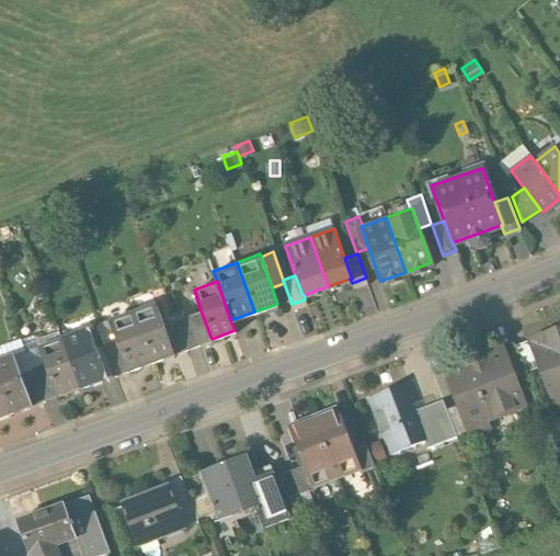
[(156,303),(134,311),(151,361),(173,352),(163,324),(156,303)]
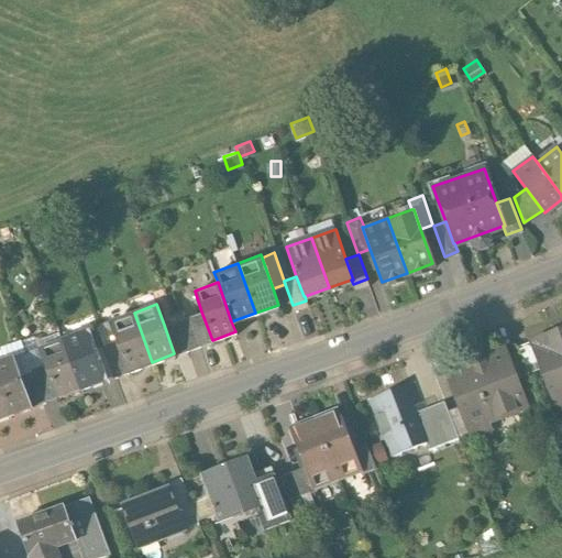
[(201,312),(164,325),(174,353),(212,340),(201,312)]
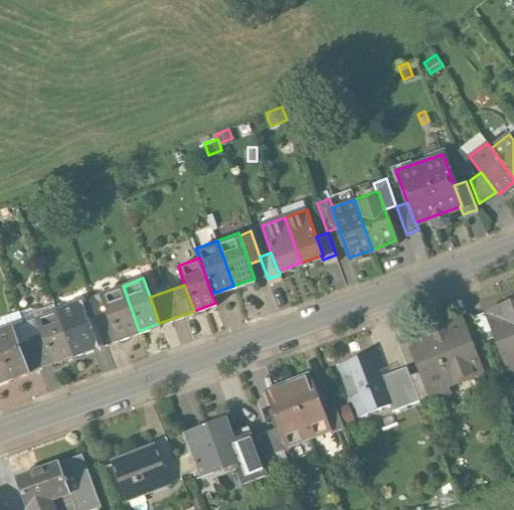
[(117,338),(139,331),(123,286),(101,293),(107,310),(117,338)]
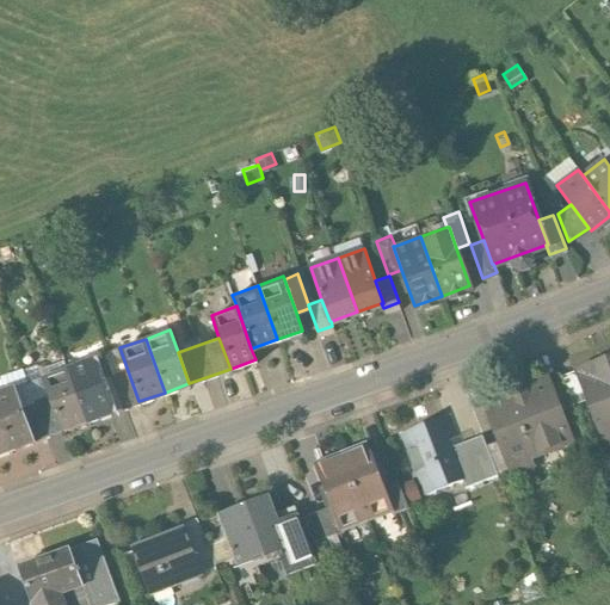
[(609,355),(605,357),(561,374),(574,405),(586,400),(604,445),(609,442),(609,355)]
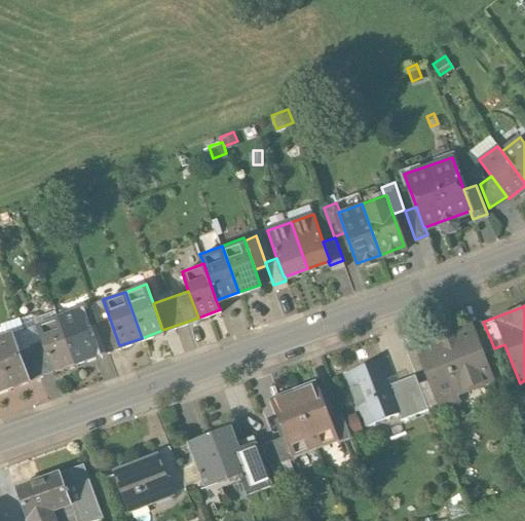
[(79,307),(58,315),(74,362),(96,354),(85,325),(79,307)]
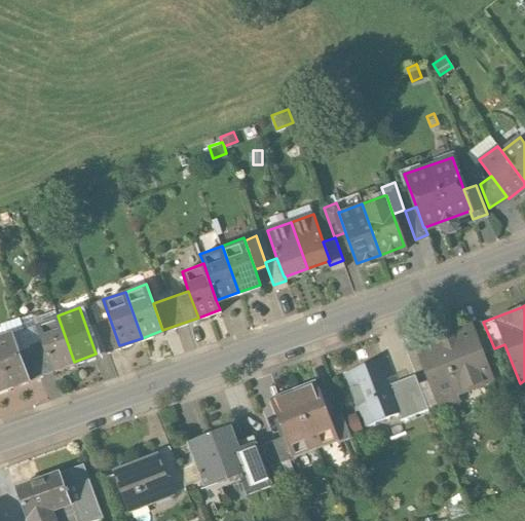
[(52,370),(74,362),(58,315),(36,324),(41,338),(52,370)]
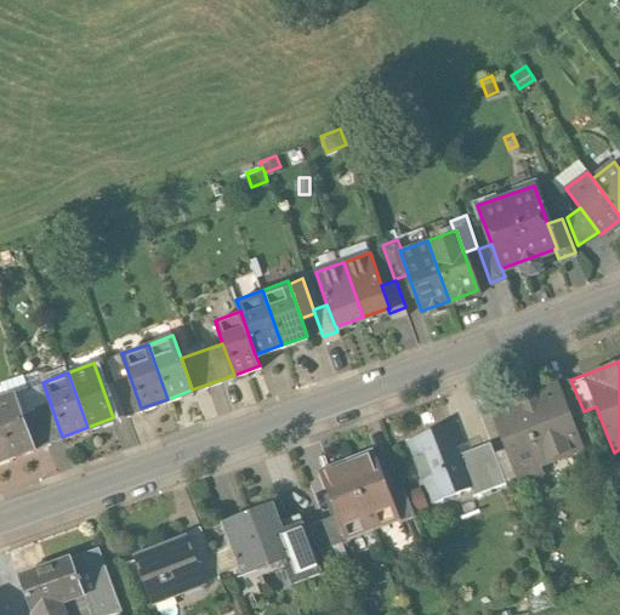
[(129,374),(101,383),(113,417),(141,408),(129,374)]
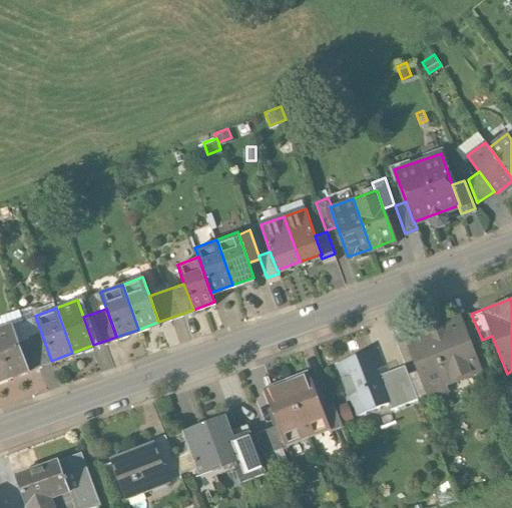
[(459,315),(428,327),(448,379),(479,368),(459,315)]
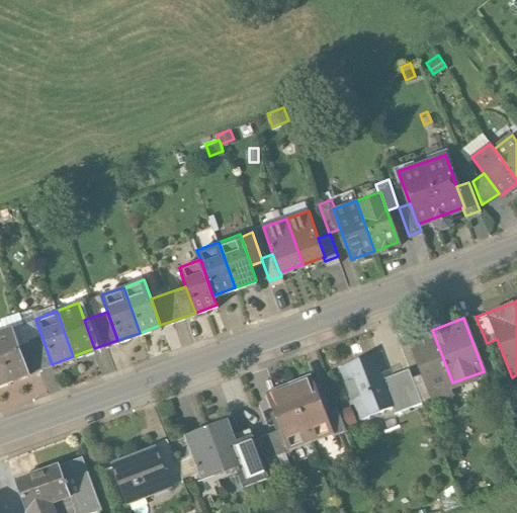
[(12,327),(0,331),(0,360),(7,379),(28,372),(18,344),(12,327)]
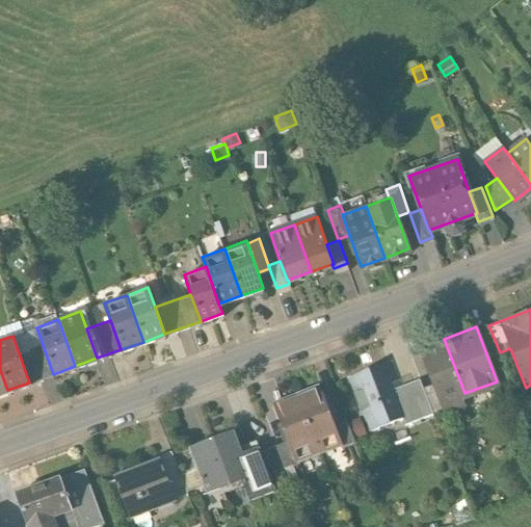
[(461,395),(465,393),(444,339),(421,347),(433,381),(444,407),(446,407),(447,410),(465,403),(461,395)]
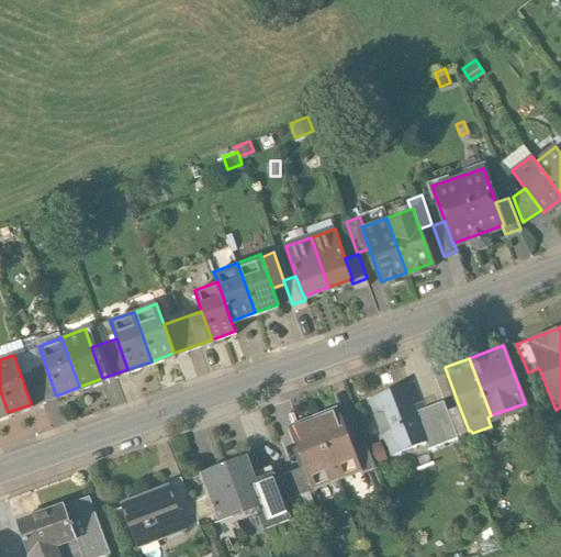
[(33,369),(20,374),(31,404),(56,396),(44,361),(32,366),(33,369)]
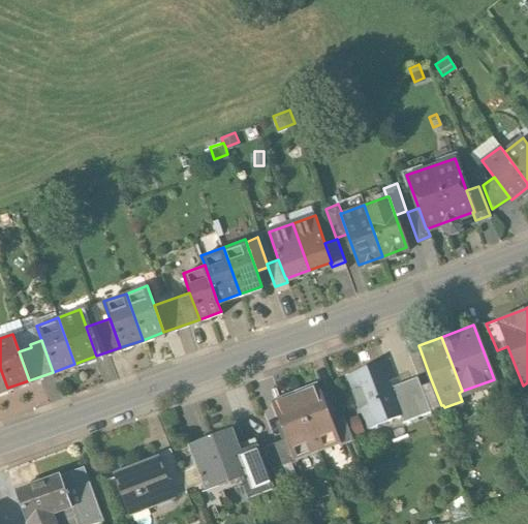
[(387,357),(345,373),(358,405),(355,406),(364,427),(400,413),(389,386),(386,379),(396,376),(387,357)]
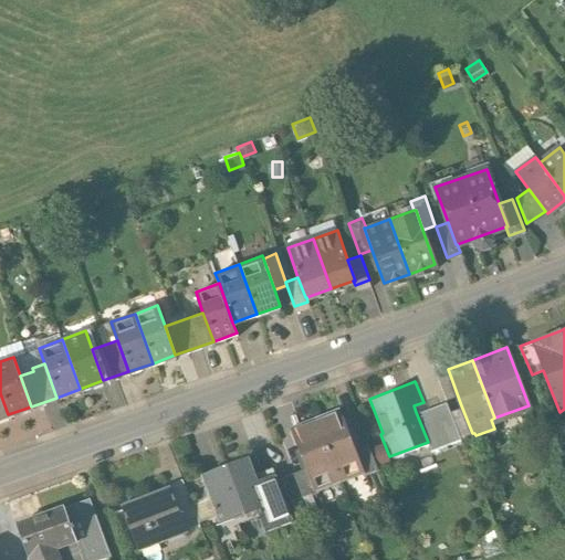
[(446,400),(416,412),(428,442),(430,448),(460,437),(449,410),(446,400)]
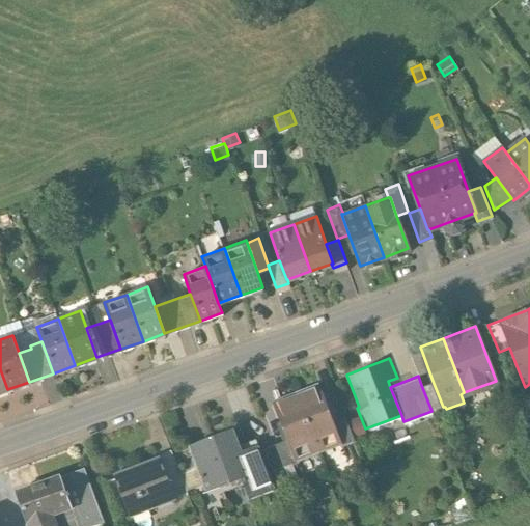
[(431,412),(443,407),(433,381),(421,385),(431,411),(431,412)]
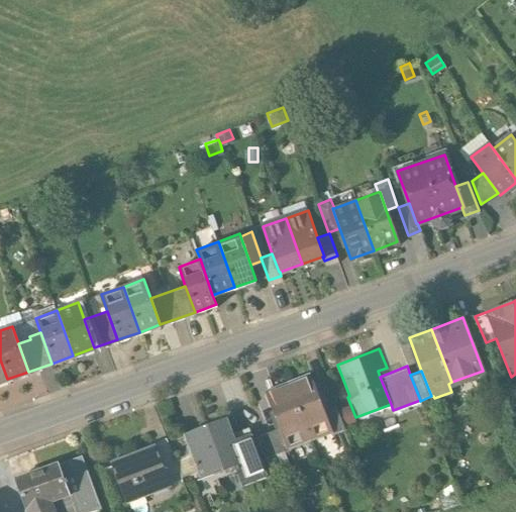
[(310,375),(288,384),(308,436),(329,428),(329,427),(330,427),(323,409),(324,409),(310,375)]
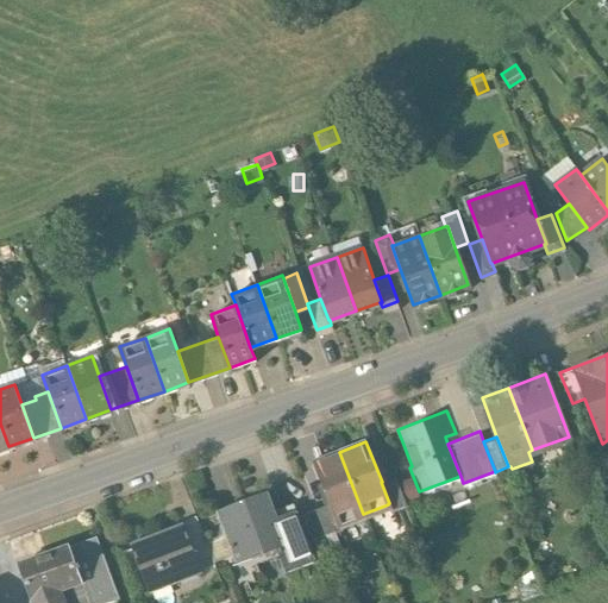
[(340,523),(363,514),(339,452),(313,462),(328,502),(330,502),(338,523),(339,522),(339,523),(340,523)]
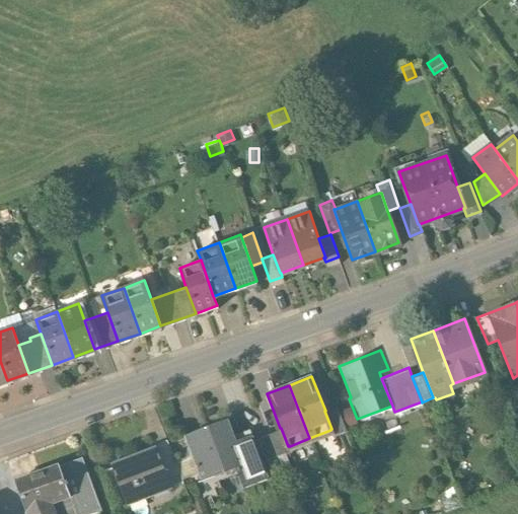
[(337,406),(325,411),(324,411),(331,429),(330,429),(330,430),(333,435),(346,430),(337,406)]
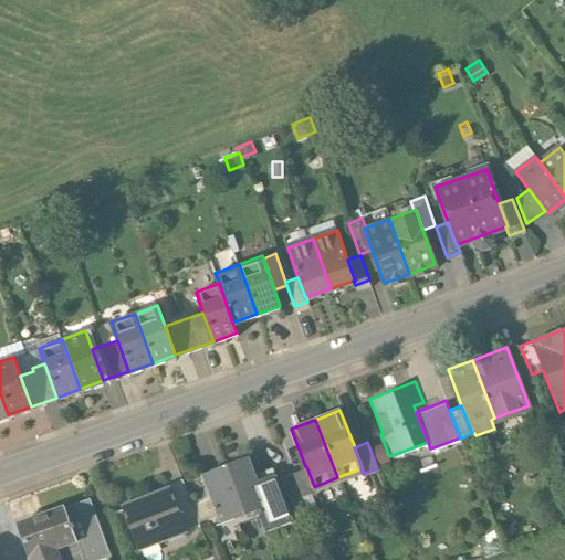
[(250,461),(230,468),(247,511),(257,508),(264,529),(292,519),(274,473),(258,479),(250,461)]
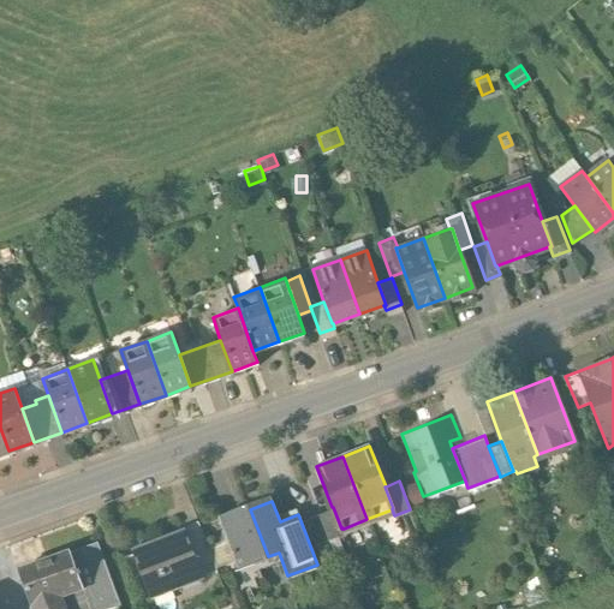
[(238,568),(268,556),(250,509),(248,505),(218,515),(238,568)]
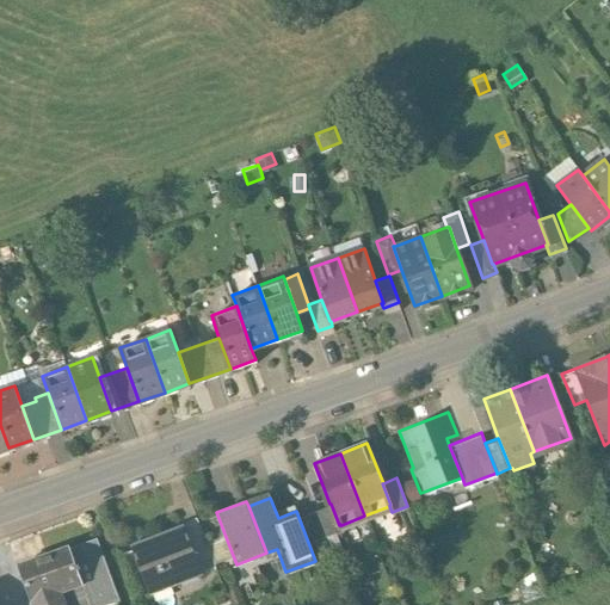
[(330,504),(316,510),(327,535),(327,537),(343,530),(342,525),(340,525),(340,524),(339,525),(331,504),(330,504)]
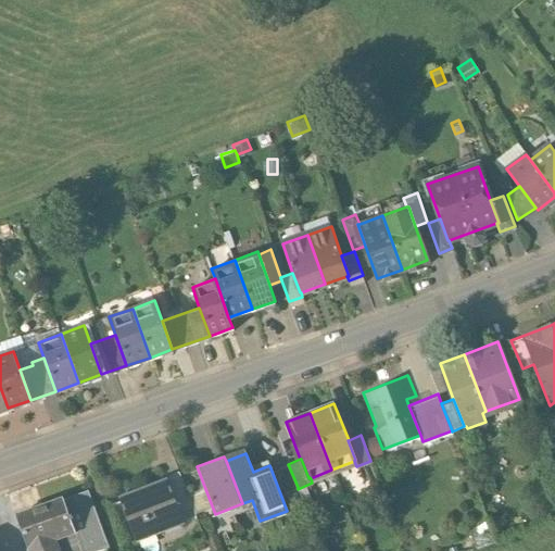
[(288,464),(275,468),(285,492),(298,487),(288,464)]
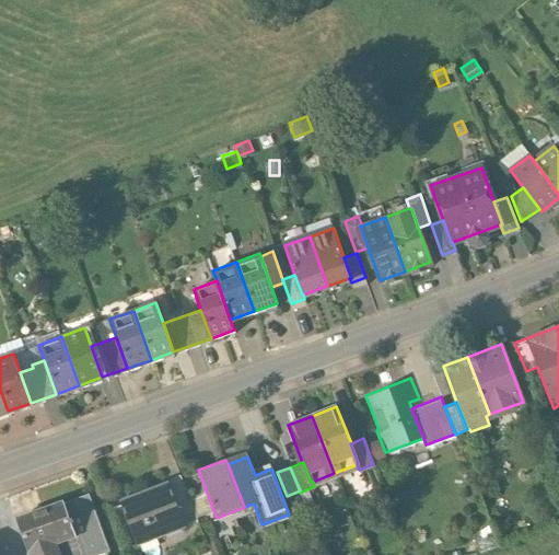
[(166,480),(167,483),(179,516),(194,510),(181,474),(166,480)]
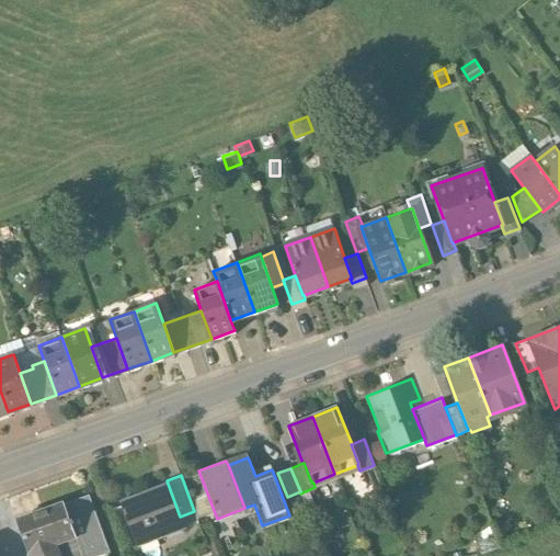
[(168,484),(120,502),(136,545),(184,526),(180,517),(168,484)]
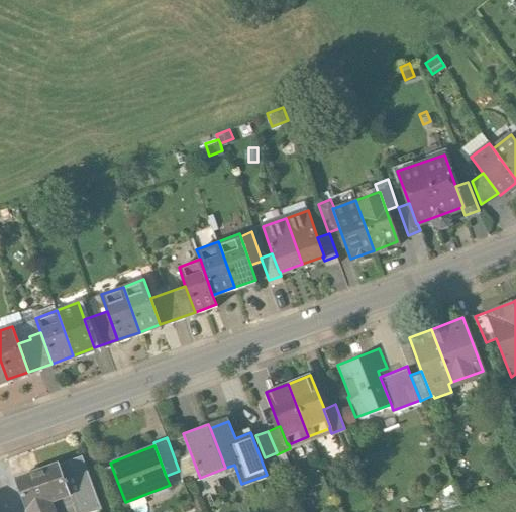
[(82,454),(59,463),(70,494),(52,500),(55,511),(85,511),(102,506),(82,454)]
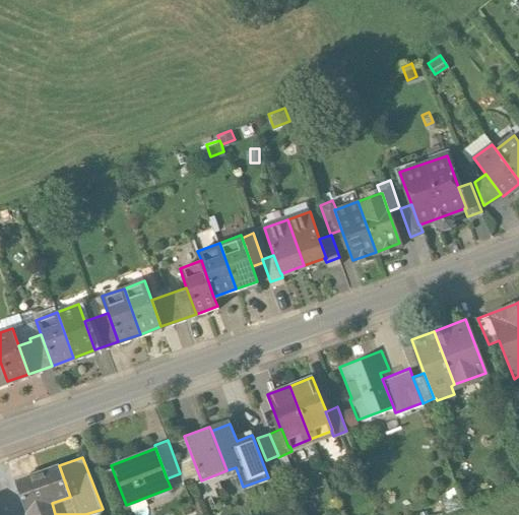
[(15,480),(26,514),(55,514),(52,503),(70,497),(59,465),(15,480)]
